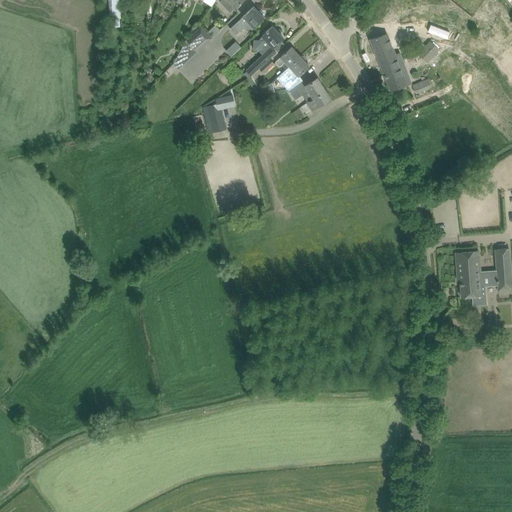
[(235,8),(238,4),(243,0),(221,0),(220,1),(230,12),(234,7),(235,8)]
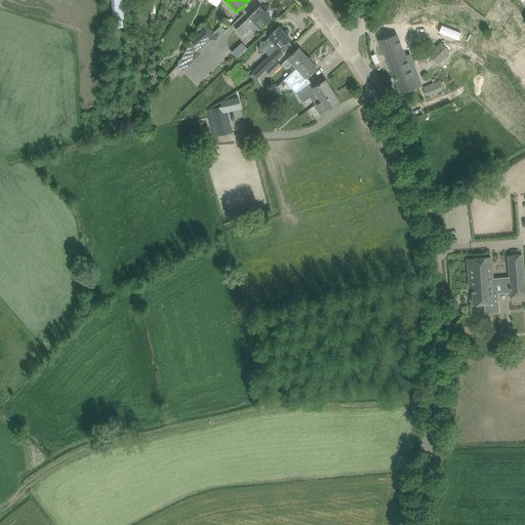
[(467,46),(493,1),(490,0),(468,0),(459,16),(438,3),(427,23),(467,46)]
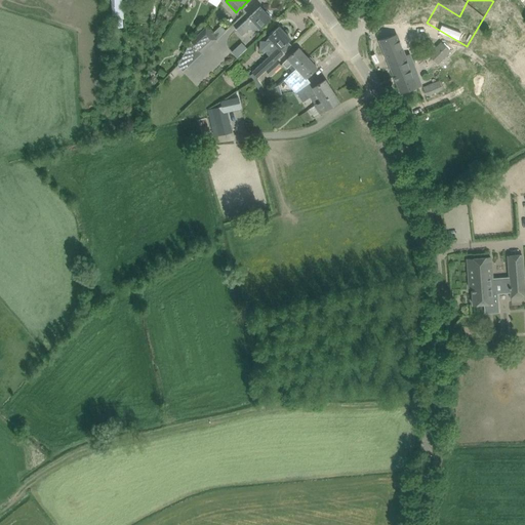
[(253,13),(249,16),(236,30),(242,36),(249,29),(257,30),(259,28),(264,25),(271,17),(270,16),(272,15),(267,10),(266,11),(260,6),(253,13)]
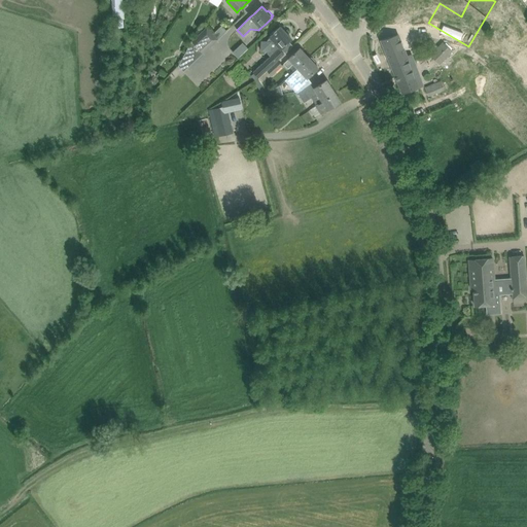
[(207,27),(191,41),(203,54),(227,31),(222,25),(213,34),(207,27)]
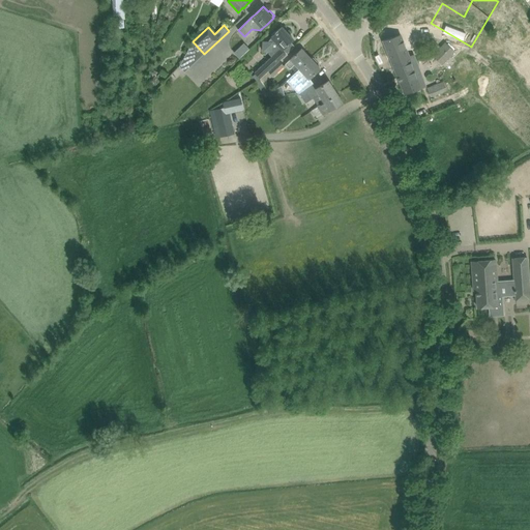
[(288,45),(293,39),(282,27),(271,36),(271,37),(267,41),(263,40),(262,51),(269,52),(269,54),(272,56),(255,72),(256,74),(260,78),(260,79),(267,71),(268,70),(280,60),(292,49),(288,45)]
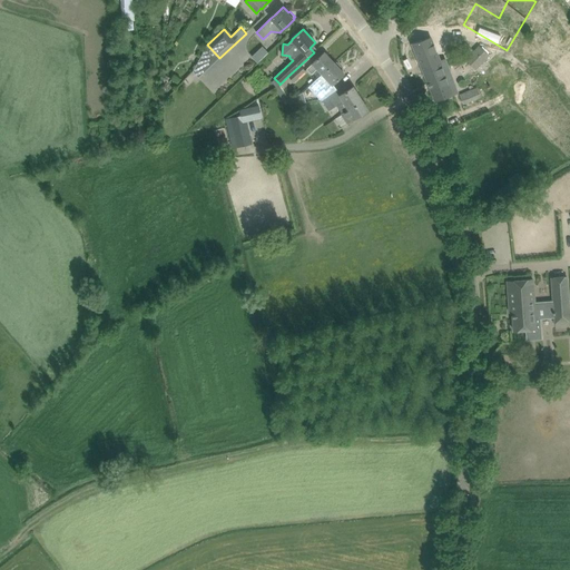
[(440,60),(435,48),(430,36),(412,43),(435,101),(445,97),(453,94),(453,92),(457,91),(444,58),(440,60)]
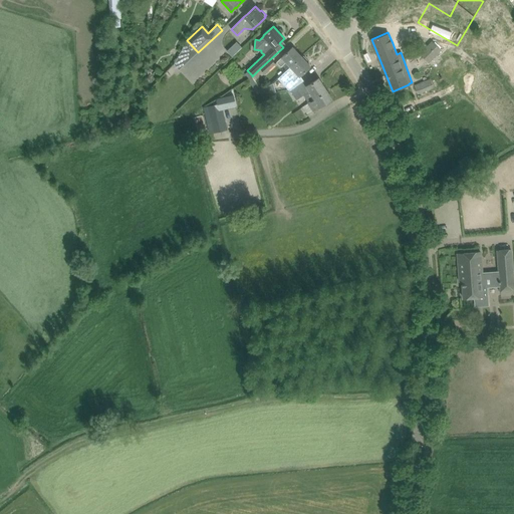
[(432,41),(420,53),(430,62),(442,50),(432,41)]
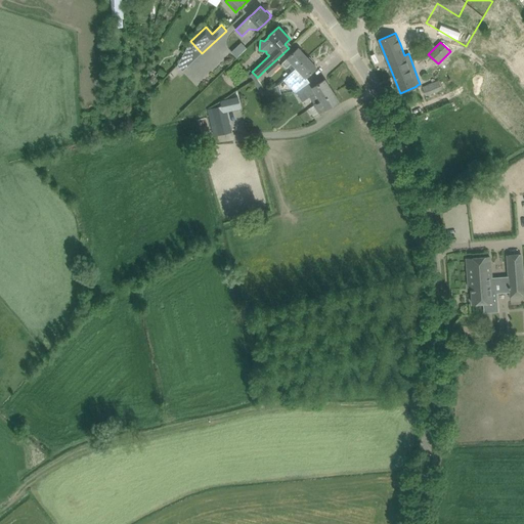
[(296,68),(307,57),(298,47),(287,58),(288,58),(281,63),(287,68),(292,62),(296,68)]
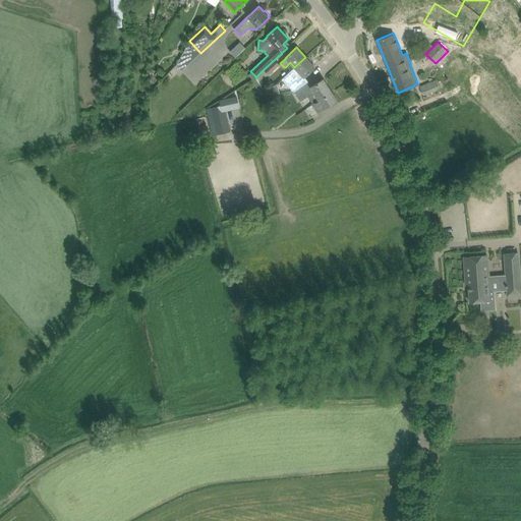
[(291,71),(282,78),(294,91),(307,81),(304,76),(314,66),(310,62),(311,62),(311,60),(308,57),(307,57),(306,58),(305,57),(294,67),(291,71)]
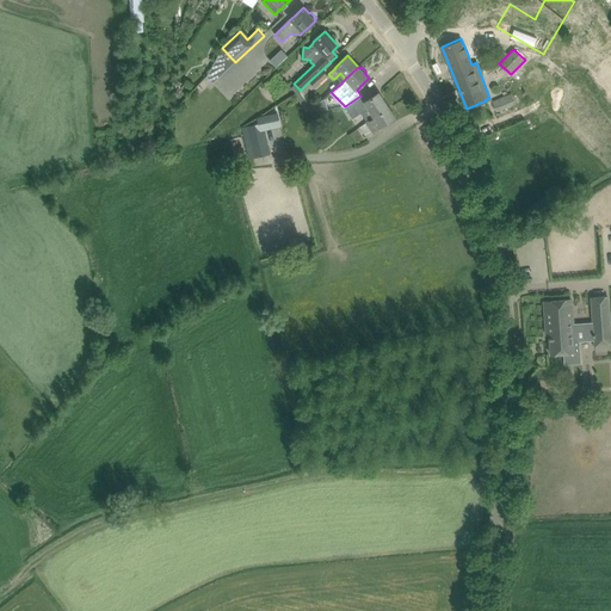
[(314,88),(328,75),(322,69),(309,81),(314,88)]
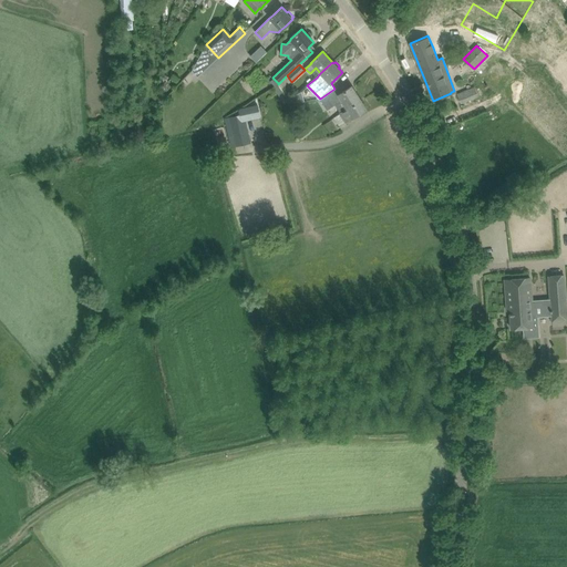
[(348,110),(361,101),(351,86),(339,94),(334,89),(320,99),(327,110),(336,104),(340,113),(348,109),(348,110)]
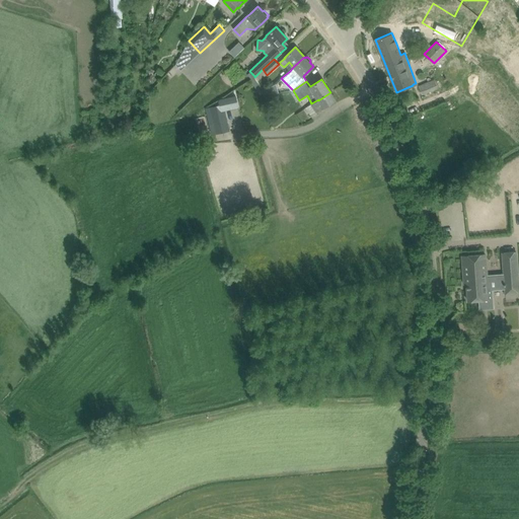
[(422,95),(438,89),(434,79),(419,85),(422,95)]
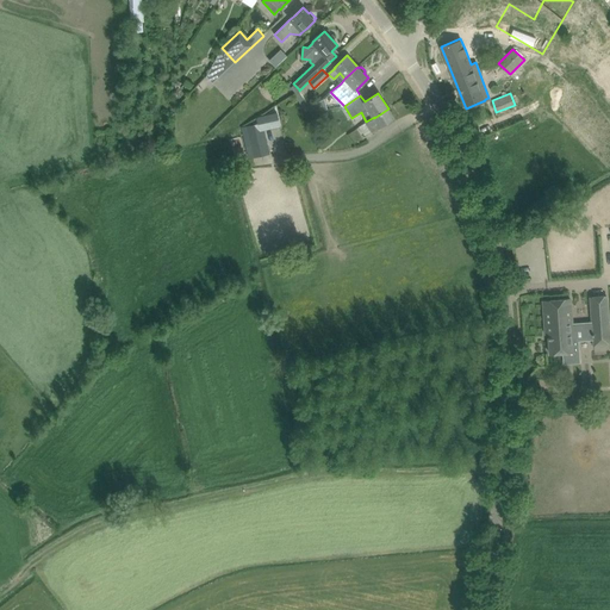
[(393,118),(388,109),(374,118),(374,117),(366,122),(372,131),(393,118)]
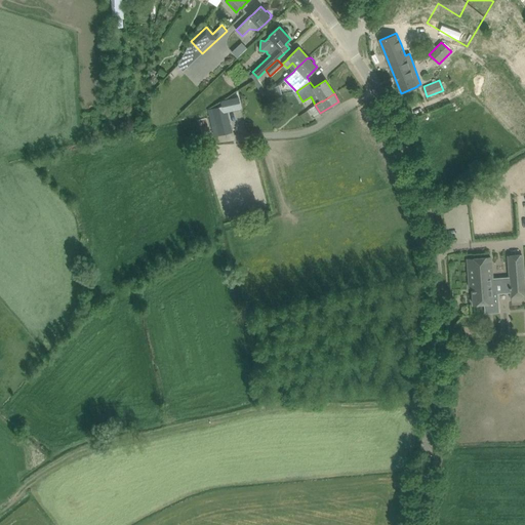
[(224,106),(208,109),(214,136),(232,132),(227,111),(225,111),(224,106)]
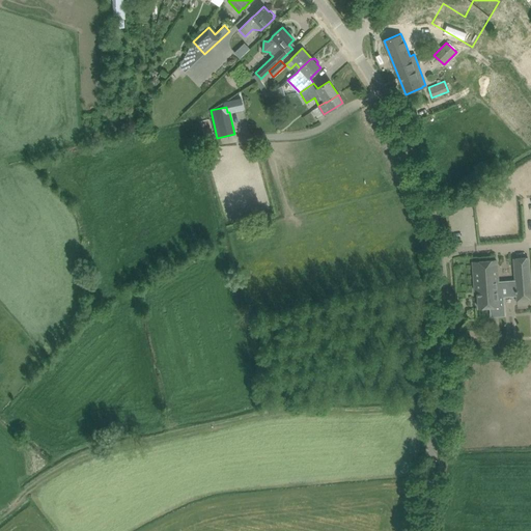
[(514,281),(498,282),(496,260),(473,262),(475,290),(478,290),(479,307),(490,307),(491,317),(505,316),(503,298),(515,297),(516,302),(530,300),(530,281),(529,257),(512,258),(514,281)]
